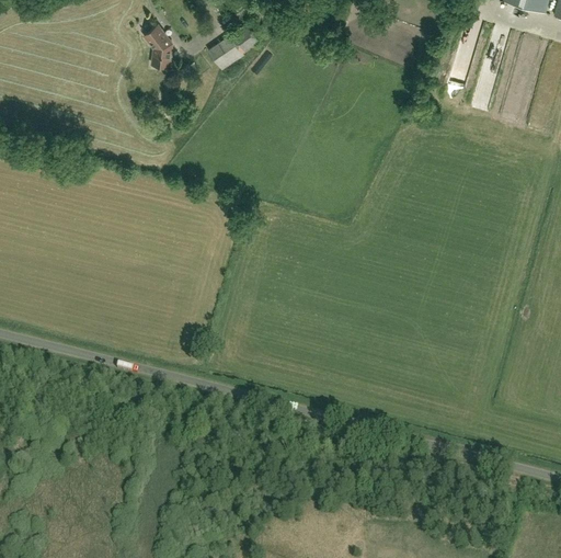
[(560,0),(499,0),(500,1),(545,14),(548,0),(559,0),(554,18),(560,19),(560,0)]
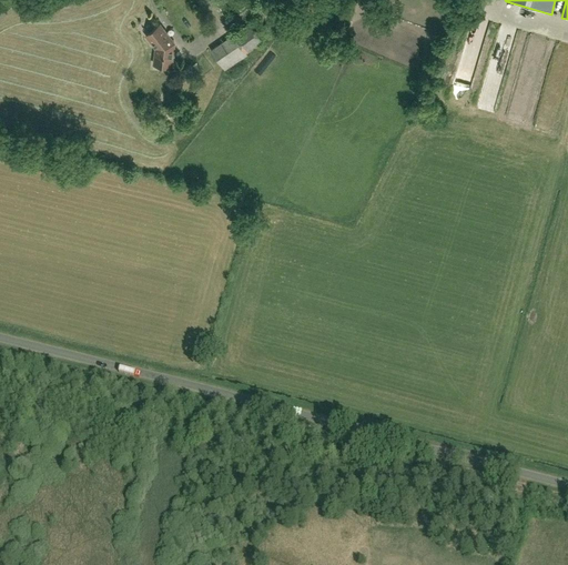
[(250,24),(210,52),(224,72),(247,57),(245,54),(263,43),(250,24)]
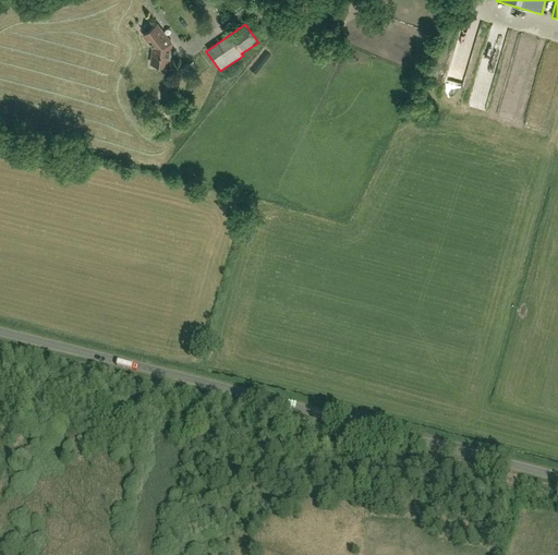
[(159,49),(170,50),(171,45),(156,26),(143,37),(153,50),(158,47),(159,49)]
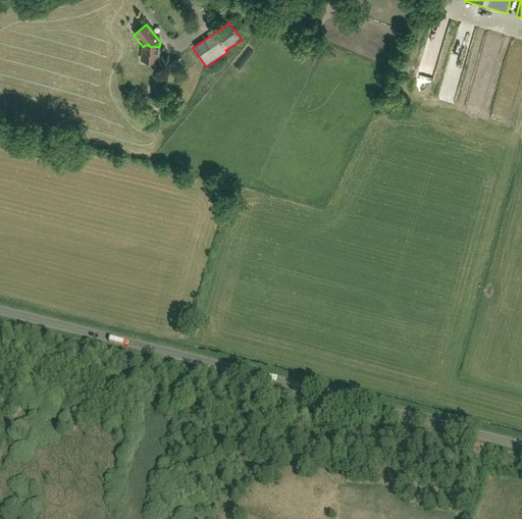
[(148,44),(143,47),(141,61),(157,63),(159,47),(149,46),(148,44)]
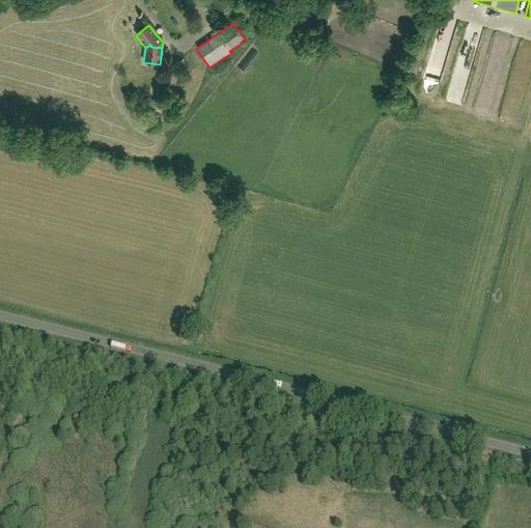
[(186,71),(179,62),(169,71),(174,78),(186,71)]
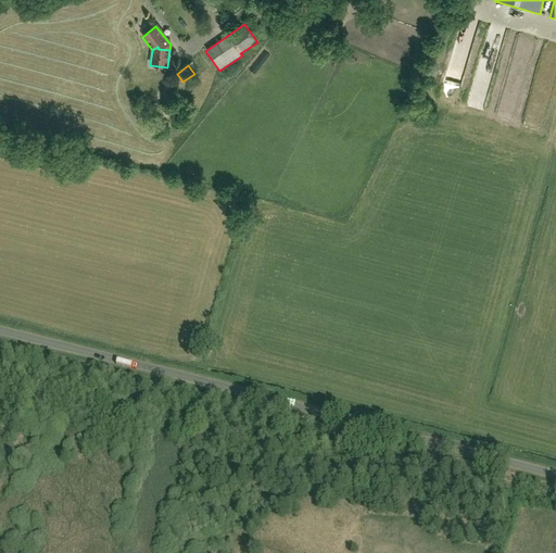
[(161,110),(159,112),(164,120),(166,117),(174,112),(167,102),(160,108),(161,110)]
